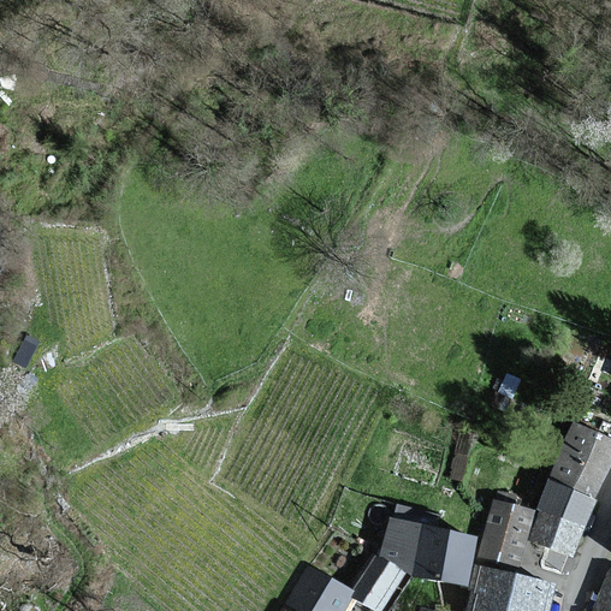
[(610,472),(610,439),(573,419),(549,474),(595,500),(610,472)]
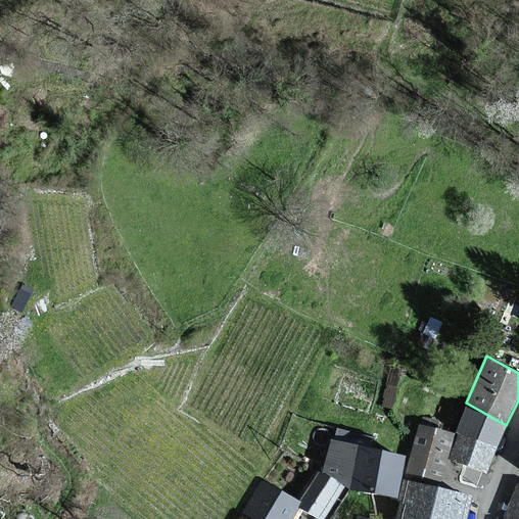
[(497,447),(506,425),(466,403),(455,430),(497,447)]
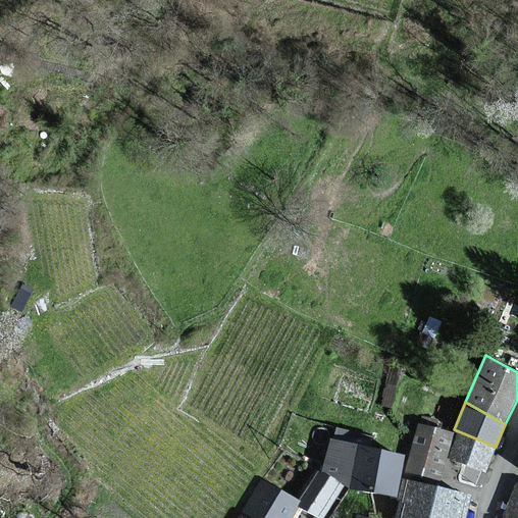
[(448,456),(454,429),(415,421),(407,456),(403,475),(442,484),(448,456)]
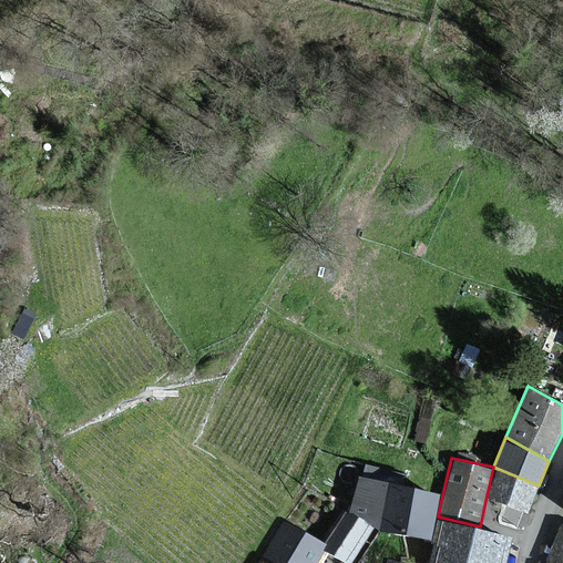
[(526,513),(539,485),(493,467),(487,495),(526,513)]
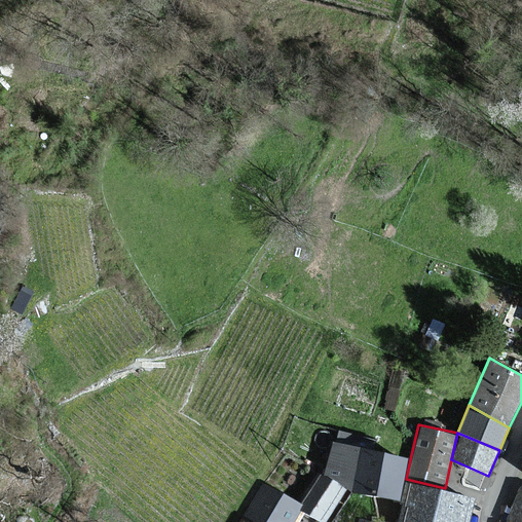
[(357,483),(364,449),(322,440),(315,474),(323,476),(357,483)]
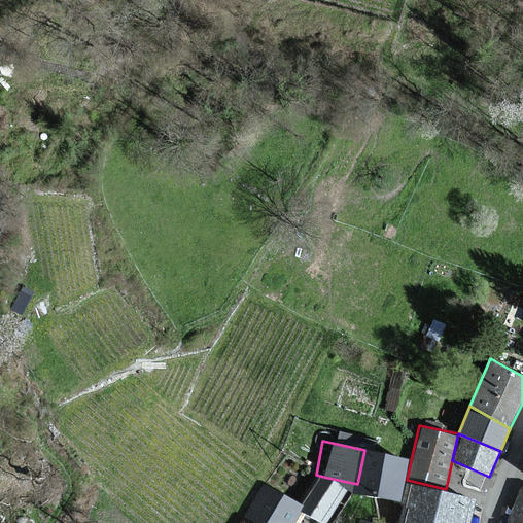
[(355,491),(402,501),(407,480),(411,460),(364,450),(357,484),(355,491)]
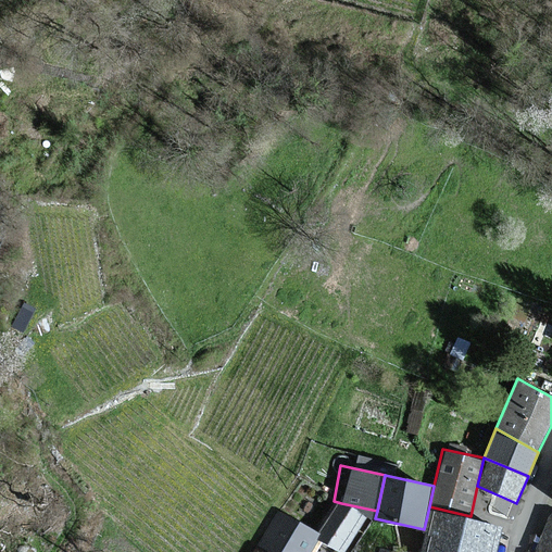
[(317,540),(335,551),(346,551),(366,518),(341,503),(321,536),(317,540)]
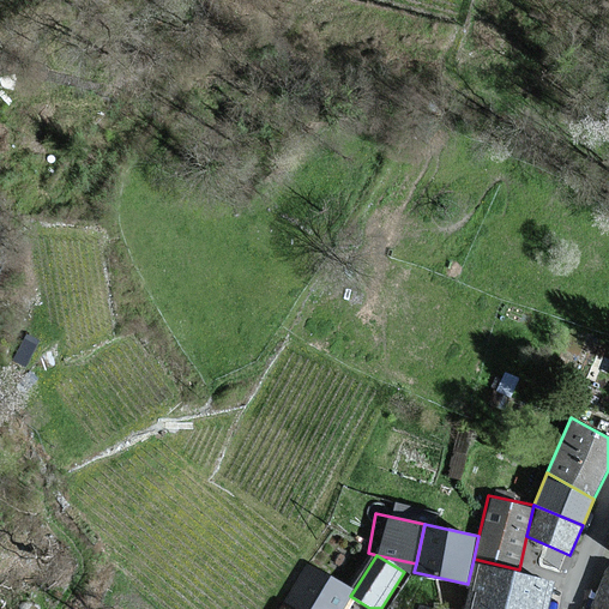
[(354,591),(303,566),(283,602),(294,608),(343,608),(350,596),(354,591)]
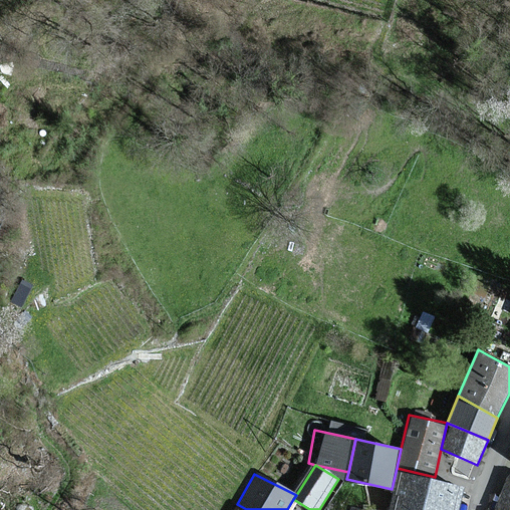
[(509,509),(509,477),(506,475),(492,509),(509,509)]
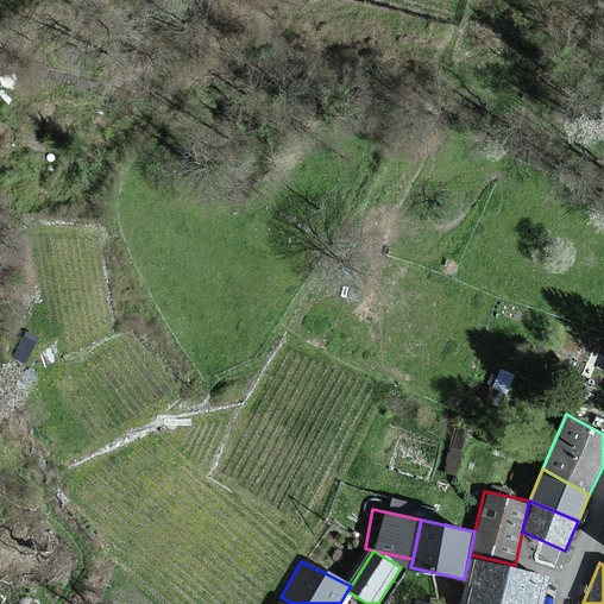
[(508,603),(514,571),(472,564),(465,603),(508,603)]
